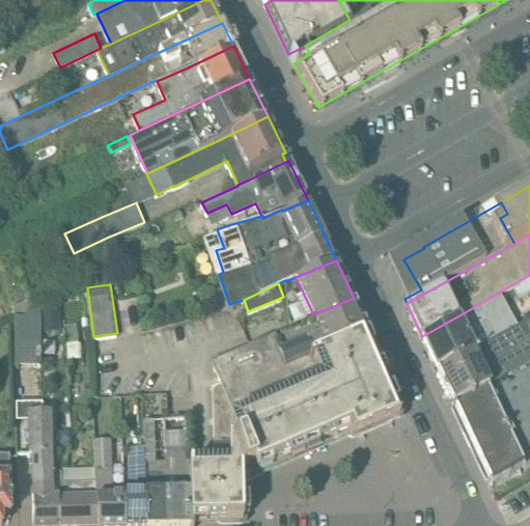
[(422,336),(438,369),(518,324),(500,293),(422,336)]
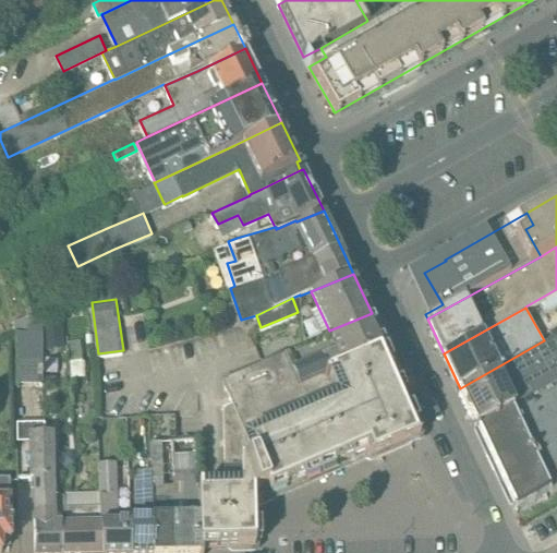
[(17,332),(35,322),(32,313),(13,319),(17,332)]
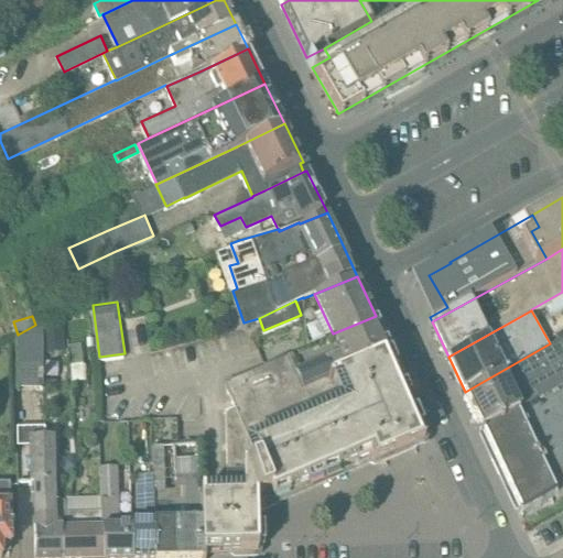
[(289,354),(302,385),(390,348),(376,316),(333,334),(307,345),(307,346),(289,354)]
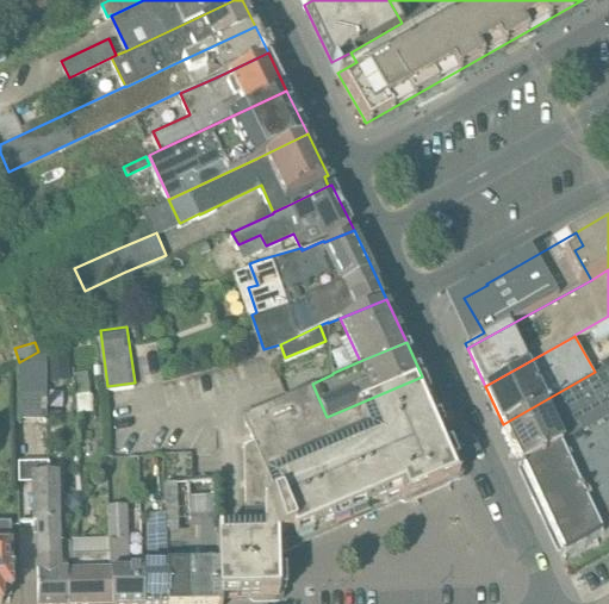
[(38,352),(19,362),(19,417),(47,417),(47,349),(38,352)]
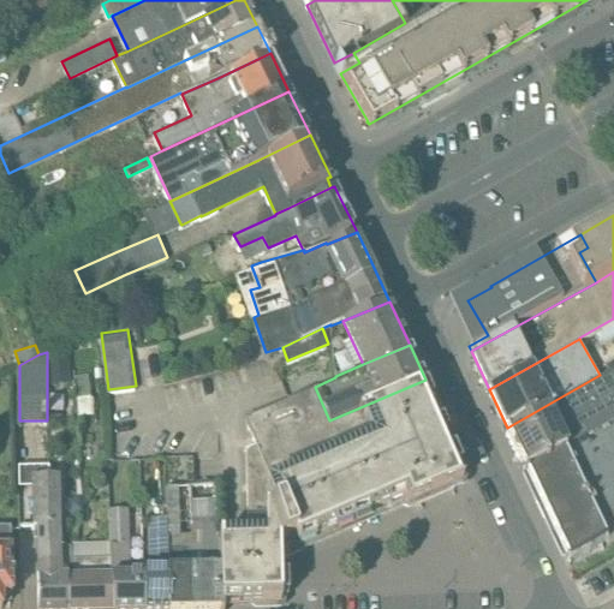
[(72,380),(70,354),(48,356),(51,382),(72,380)]
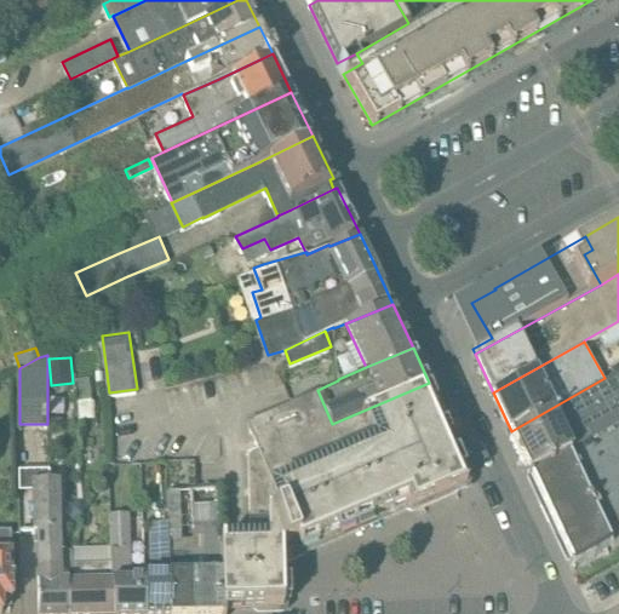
[(618,371),(605,378),(511,431),(529,471),(618,423),(618,371)]
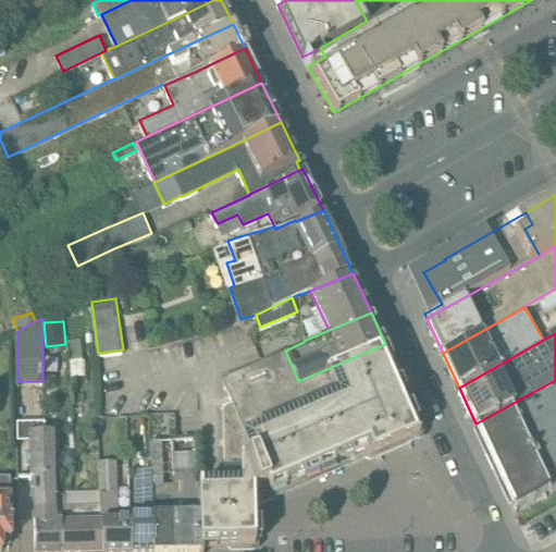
[(69,357),(82,356),(82,336),(68,338),(69,357)]
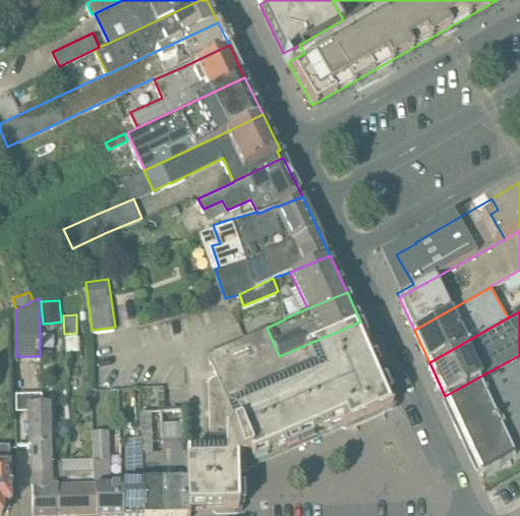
[(189,515),(189,509),(212,509),(238,508),(237,467),(343,422),(344,424),(392,404),(358,327),(362,325),(360,322),(279,356),(267,328),(226,345),(208,352),(217,375),(208,379),(210,454),(191,454),(191,457),(185,458),(185,515),(189,515)]
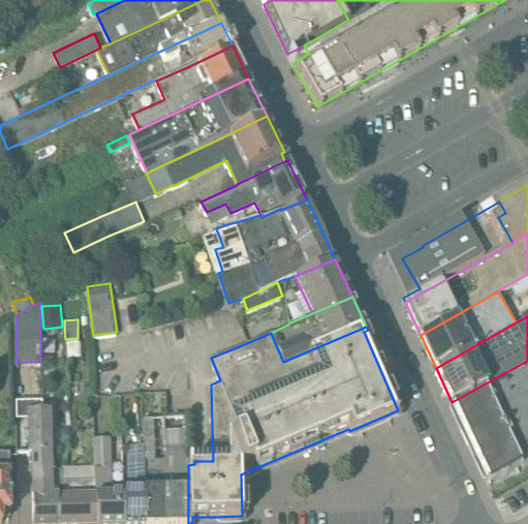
[(527,361),(452,402),(489,481),(527,458),(527,361)]
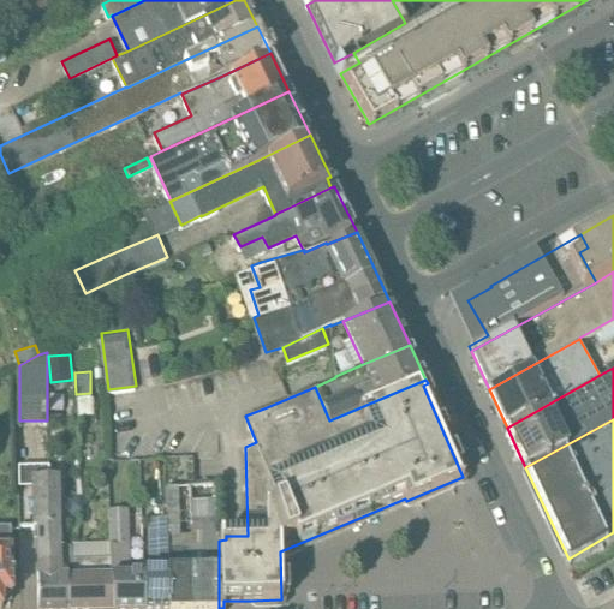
[(133,459),(113,459),(112,499),(133,499),(133,459)]
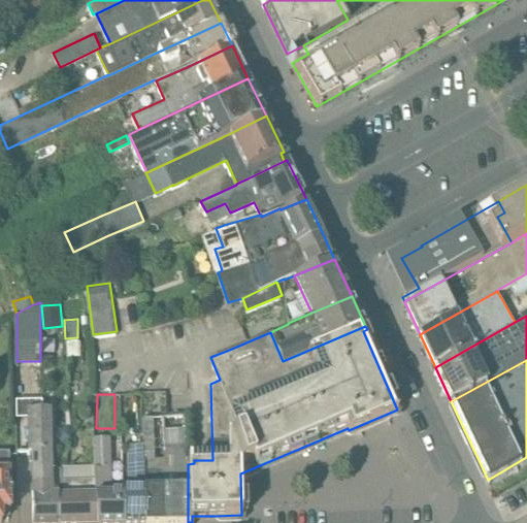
[(52,466),(51,405),(42,406),(42,398),(17,398),(18,416),(29,416),(29,449),(32,449),(32,467),(52,466)]
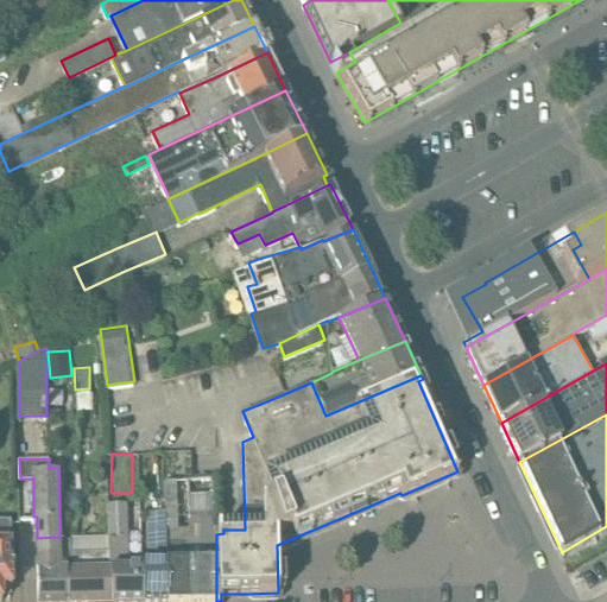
[(144,601),(166,601),(165,538),(165,519),(165,495),(164,476),(164,508),(147,508),(147,528),(149,527),(149,562),(143,562),(144,601)]
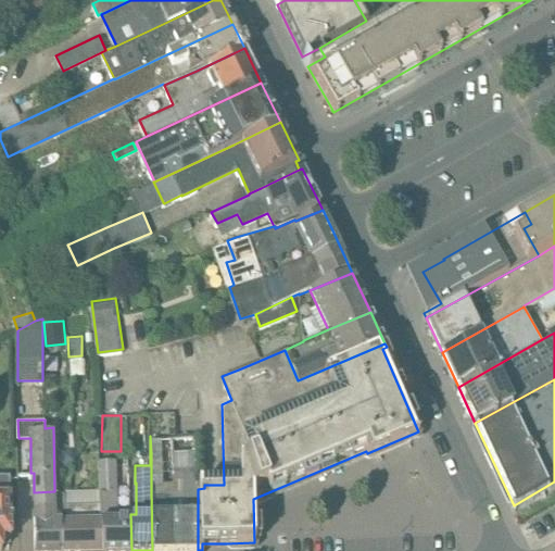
[(74,461),(74,445),(67,445),(67,454),(64,454),(64,462),(74,461)]
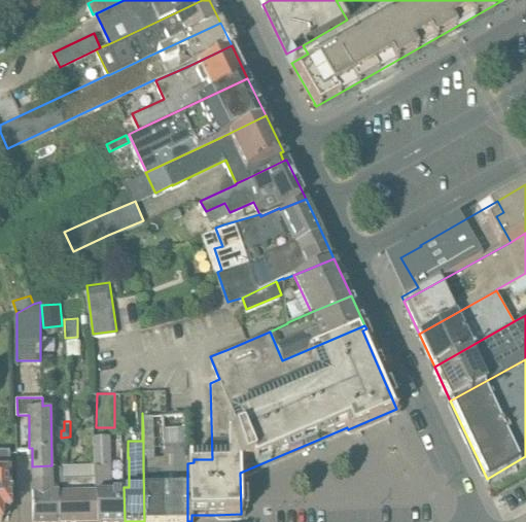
[(152,450),(152,429),(143,429),(143,450),(152,450)]
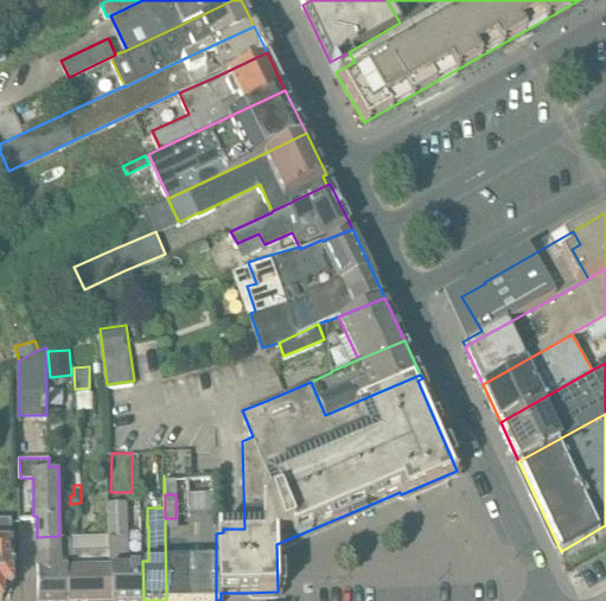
[(127,523),(125,498),(110,499),(114,524),(127,523)]
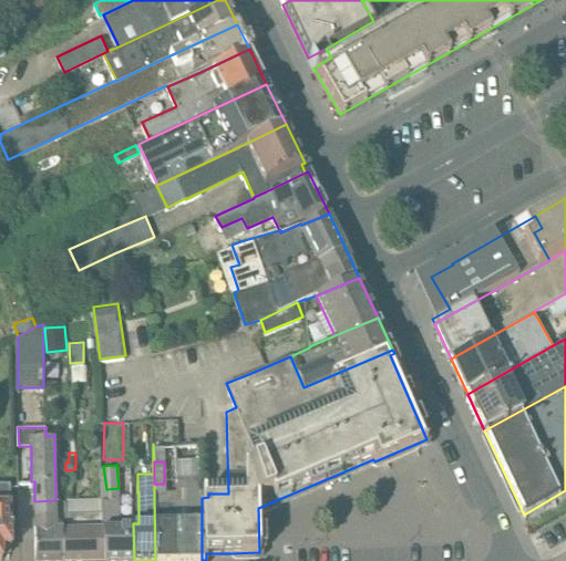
[(186,478),(187,501),(154,501),(155,560),(202,560),(202,498),(201,478),(186,478)]
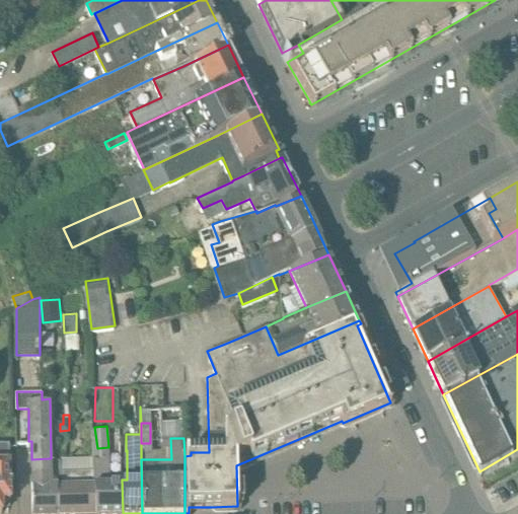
[(0,511),(2,511),(2,500),(10,500),(10,481),(10,442),(0,442),(0,511)]
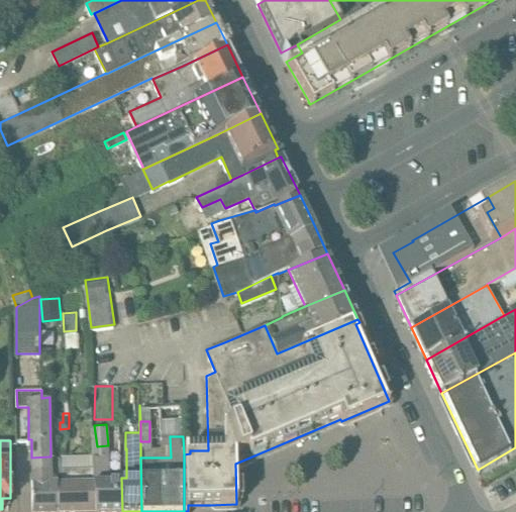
[(58,511),(97,511),(94,456),(93,456),(93,452),(62,453),(62,456),(62,482),(59,482),(58,511)]
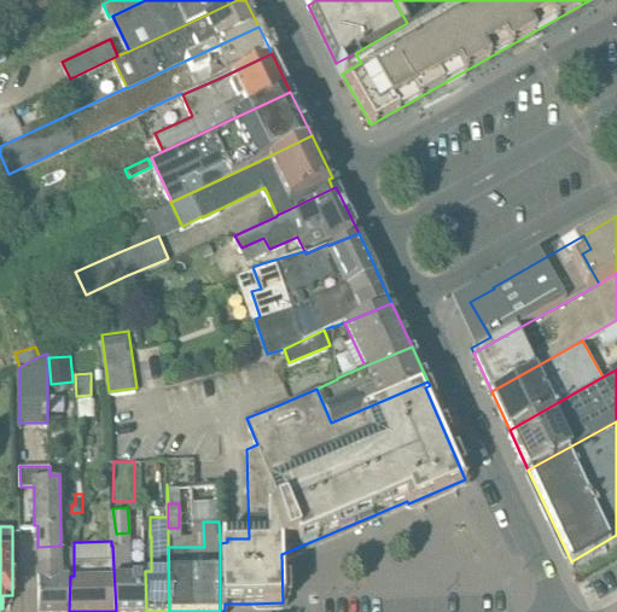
[(39,611),(69,611),(70,576),(74,576),(74,546),(60,546),(38,547),(39,611)]
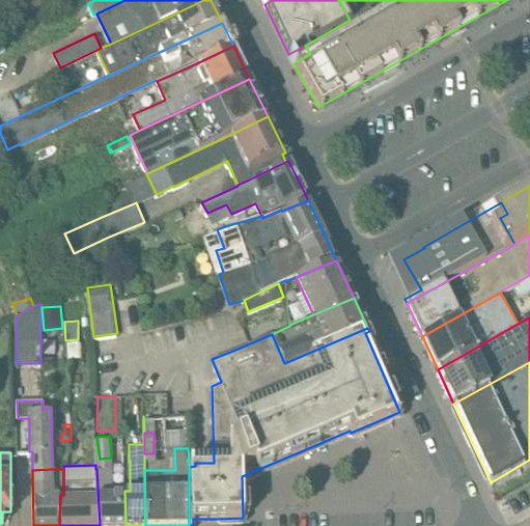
[(100,525),(126,525),(124,491),(111,491),(111,469),(96,469),(100,525)]
